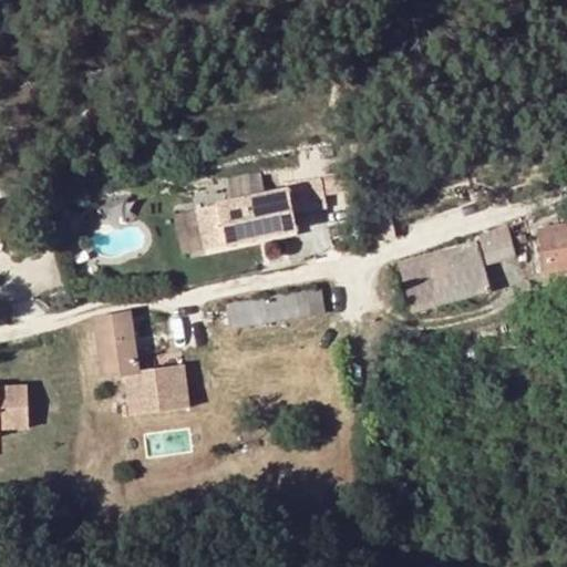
[(321,178),(323,192),(354,186),(352,173),(321,178)]
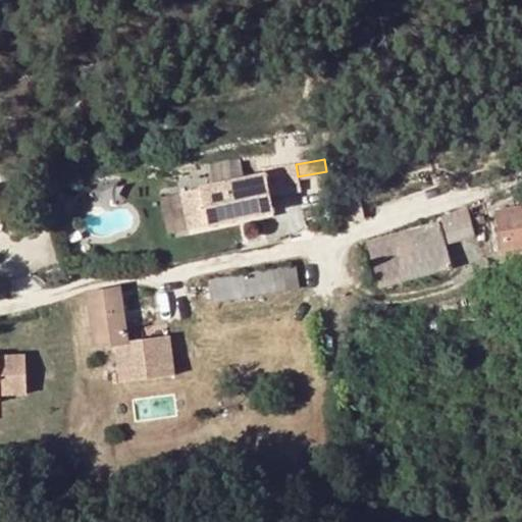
[(267,173),(271,194),(300,188),(298,176),(296,164),(296,161),(265,168),(267,173)]
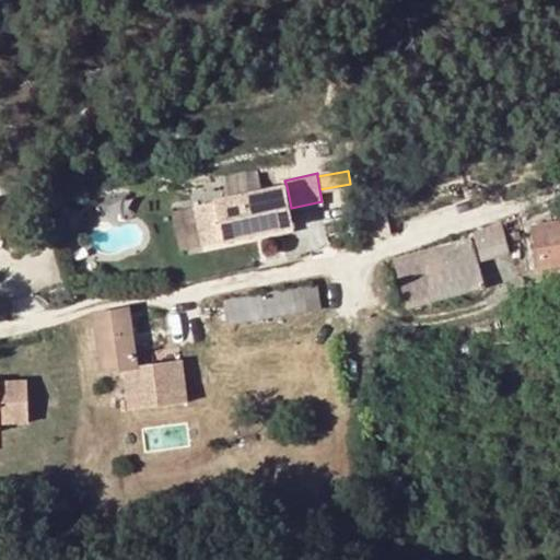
[(319,189),(322,201),(326,223),(358,218),(350,184),(319,189)]
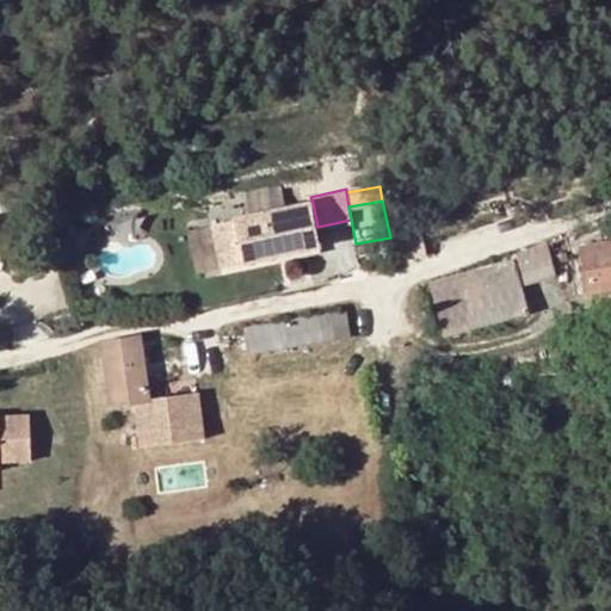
[(313,203),(213,226),(221,271),(321,247),(318,227),(313,203)]
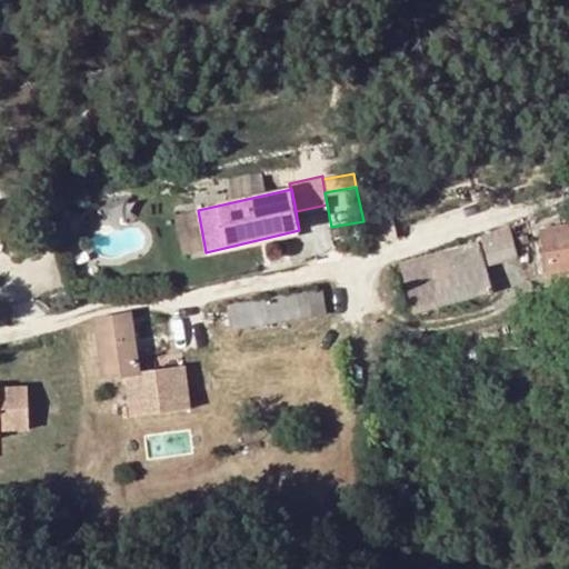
[(393,210),(370,215),(375,242),(397,239),(393,210)]
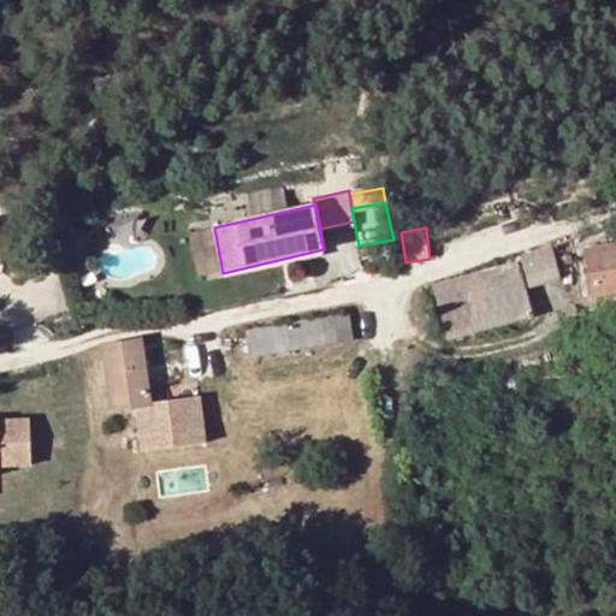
[(615,244),(588,250),(596,297),(615,292),(615,244)]
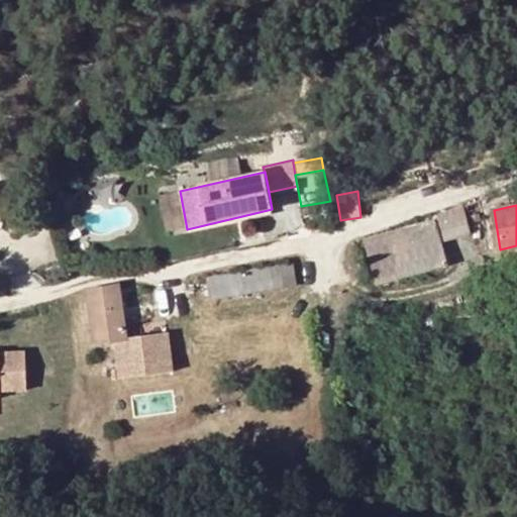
[(304,211),(305,219),(314,218),(312,209),(304,211)]
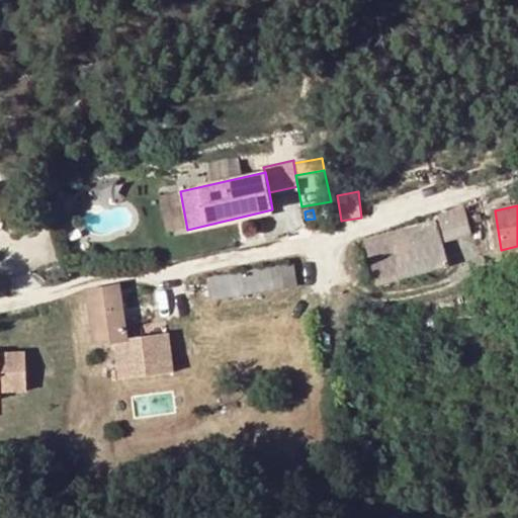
[(463,210),(366,238),(378,284),(447,265),(441,243),(469,235),(463,210)]
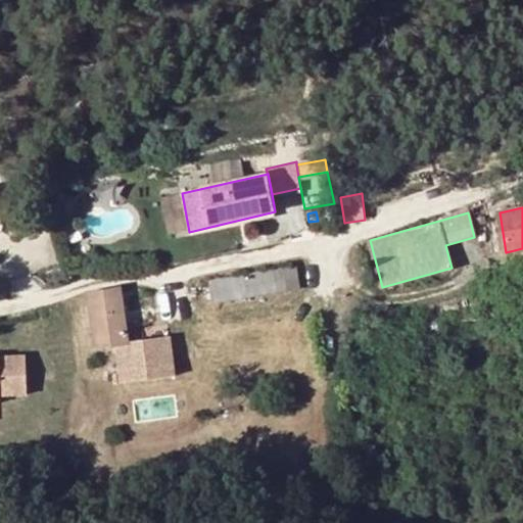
[(297,268),(210,283),(214,302),(300,287),(297,268)]
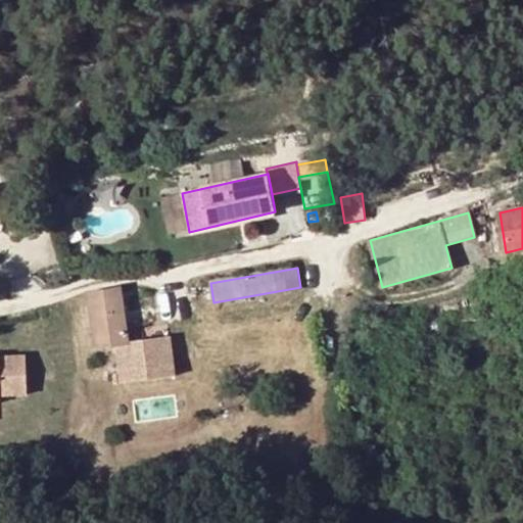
[(120,289),(92,293),(99,346),(116,343),(127,342),(120,289)]
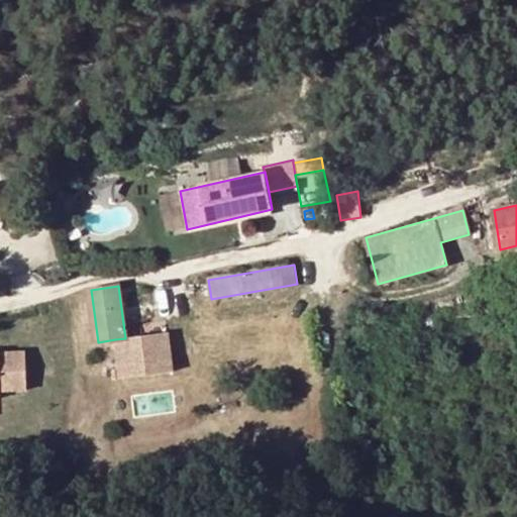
[(437,317),(422,317),(422,330),(436,330),(437,317)]
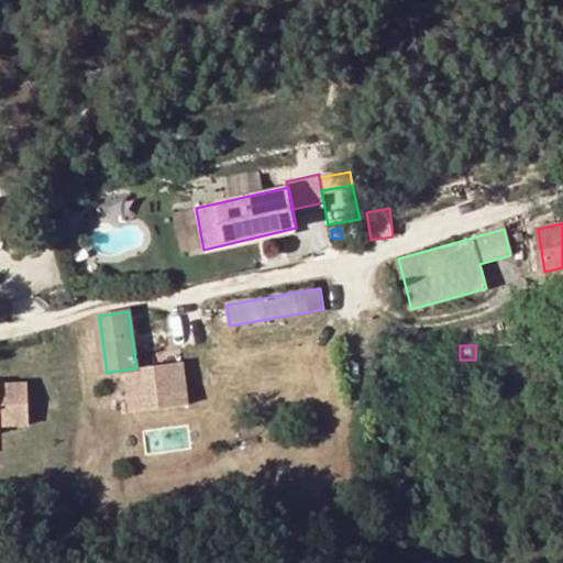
[(136,368),(125,370),(132,412),(190,404),(184,361),(136,368)]
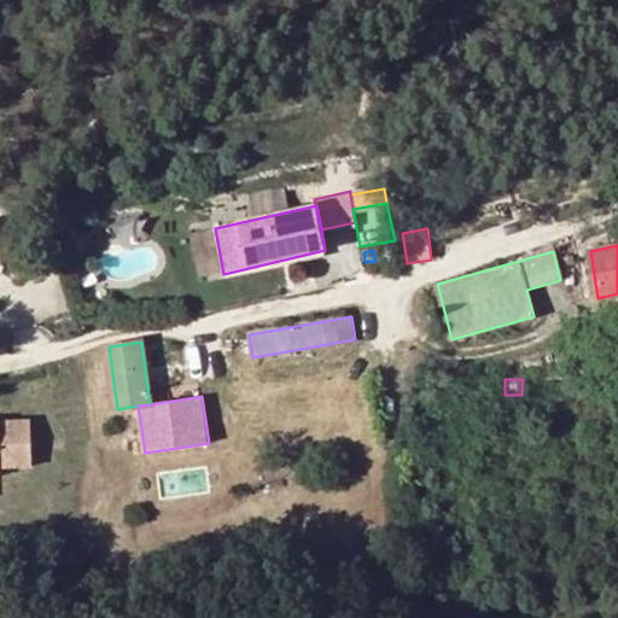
[(35,420),(0,423),(0,477),(4,477),(3,468),(38,466),(35,420)]
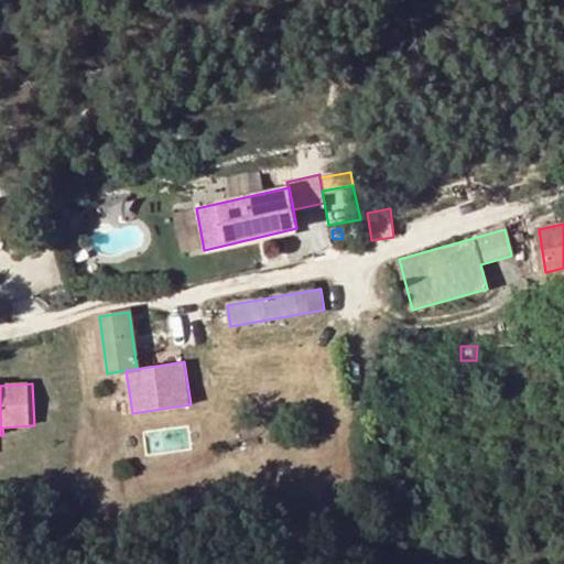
[(224,519),(224,531),(245,531),(245,518),(224,519)]
